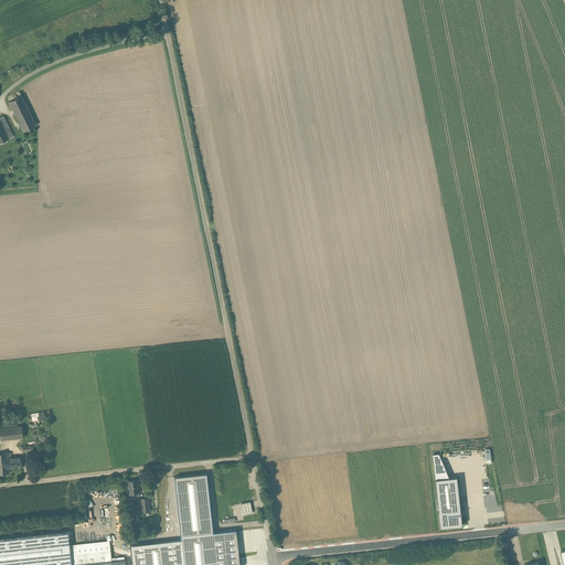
[(21,96),(9,102),(23,131),(36,126),(21,96)]
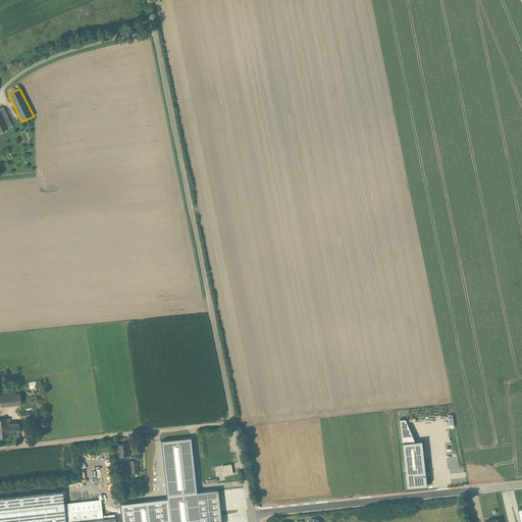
[(3,108),(0,109),(0,132),(12,126),(3,108)]
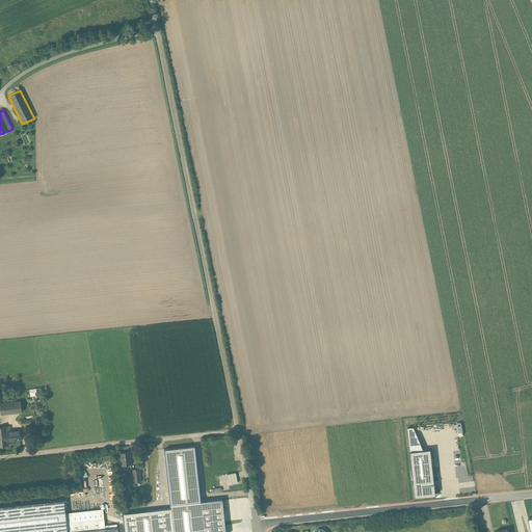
[(22,411),(20,400),(0,403),(0,409),(1,415),(22,411)]
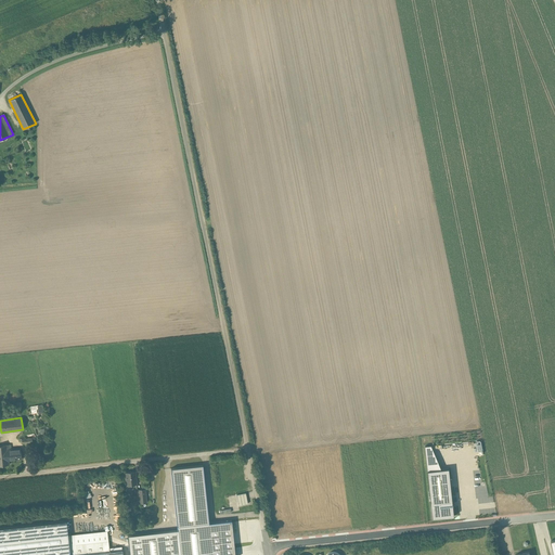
[(9,460),(8,450),(7,444),(0,446),(0,465),(9,465),(9,460)]
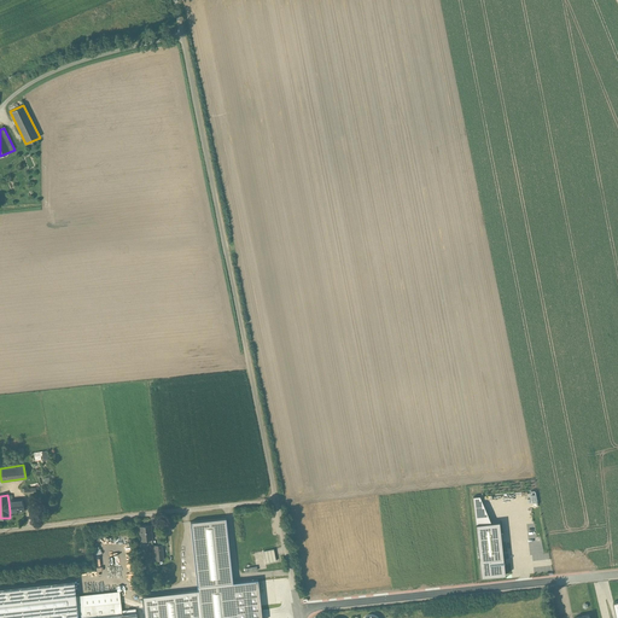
[(473,496),(482,577),(506,575),(500,522),(491,523),(481,496),(473,496)]
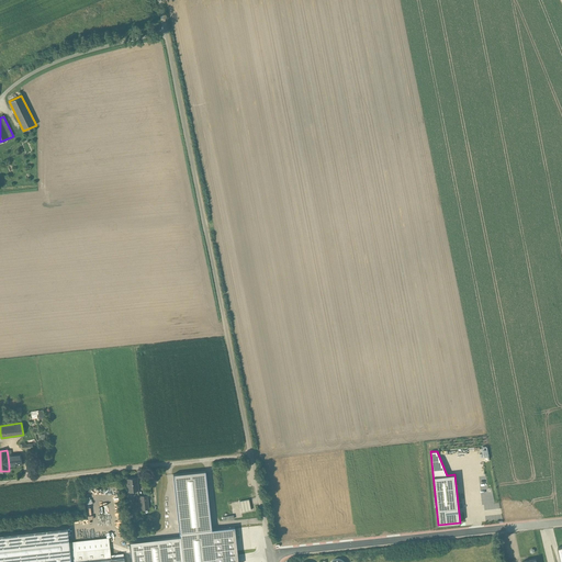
[(8,456),(9,465),(21,464),(20,454),(8,456)]
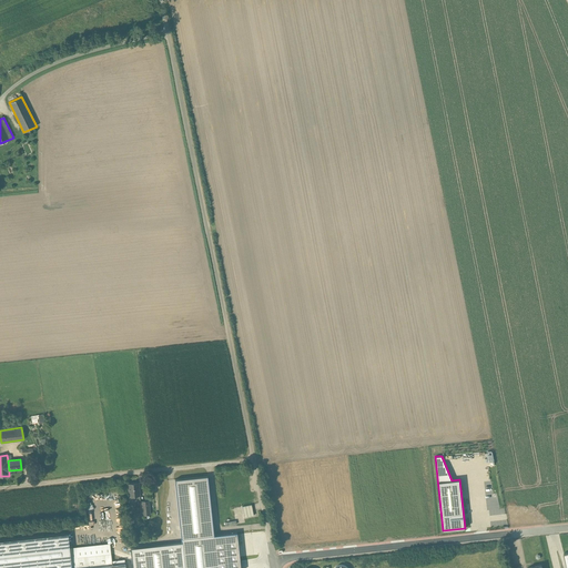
[(336,475),(337,484),(347,483),(346,473),(336,474),(336,475)]
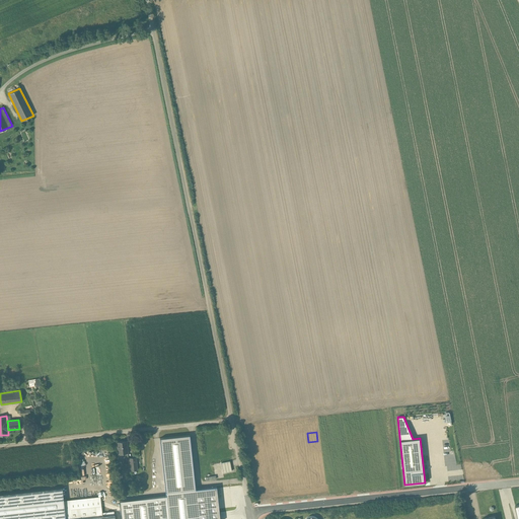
[(190,435),(159,438),(165,493),(196,489),(190,435)]
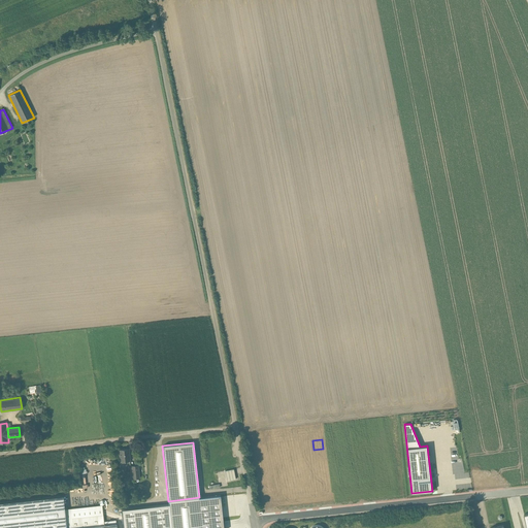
[(129,449),(119,450),(120,461),(128,460),(130,460),(129,449)]
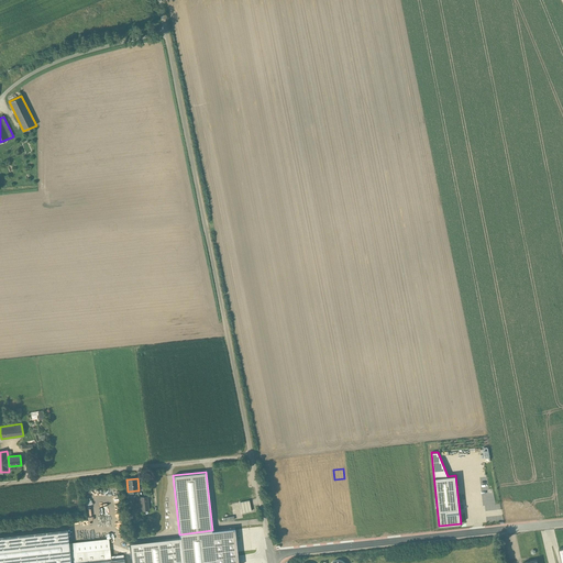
[(141,497),(138,497),(138,498),(133,498),(134,511),(142,510),(141,497)]
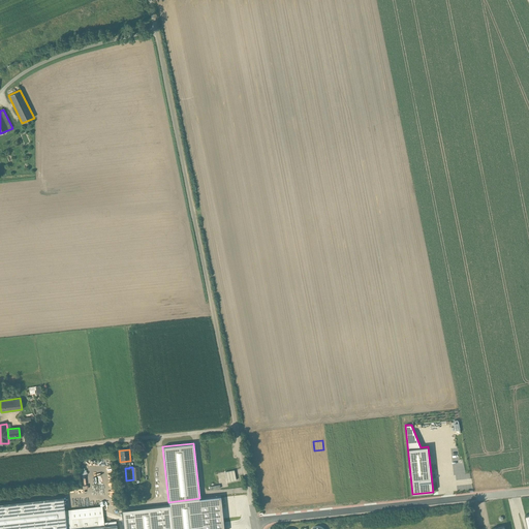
[(236,479),(234,470),(225,472),(227,481),(236,479)]
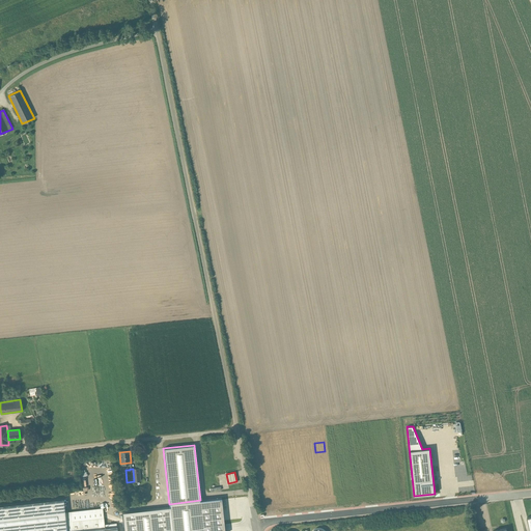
[(170,507),(172,530),(224,530),(221,498),(200,500),(169,504),(170,507)]
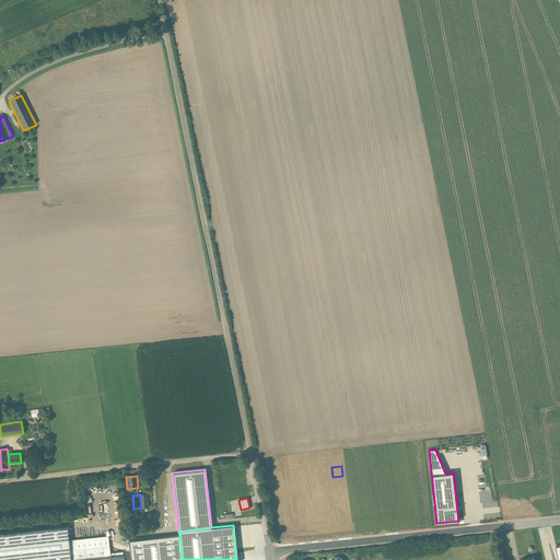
[(67,526),(0,533),(0,559),(70,559),(68,540),(67,526)]
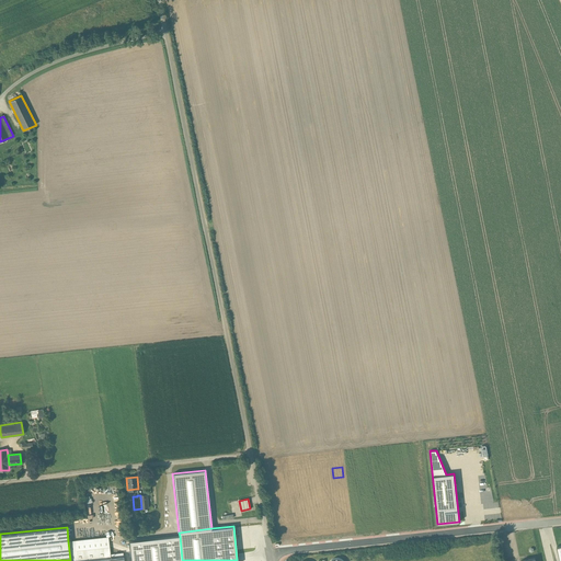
[(128,541),(130,560),(182,560),(180,536),(128,541)]
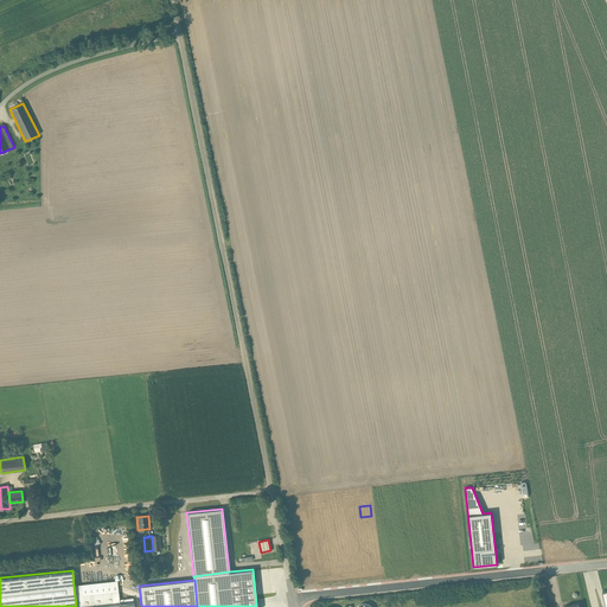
[(74,586),(76,606),(83,606),(120,604),(117,581),(74,586)]
